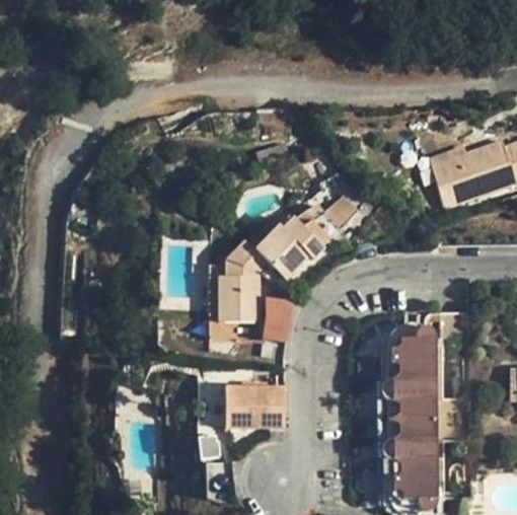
[(445,206),(516,180),(516,141),(505,145),(503,140),(466,152),(432,164),(445,206)]
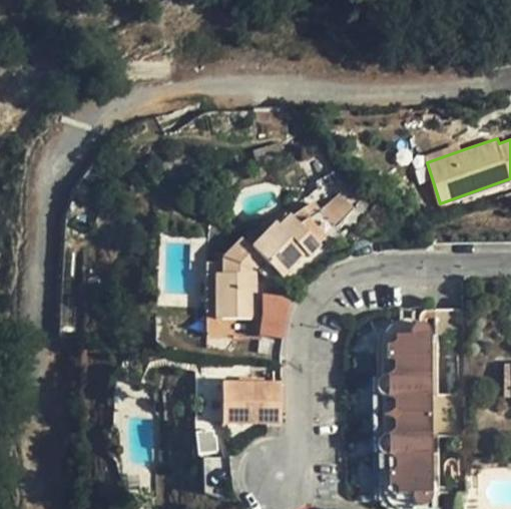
[(424,154),(427,162),(461,150),(458,142),(424,154)]
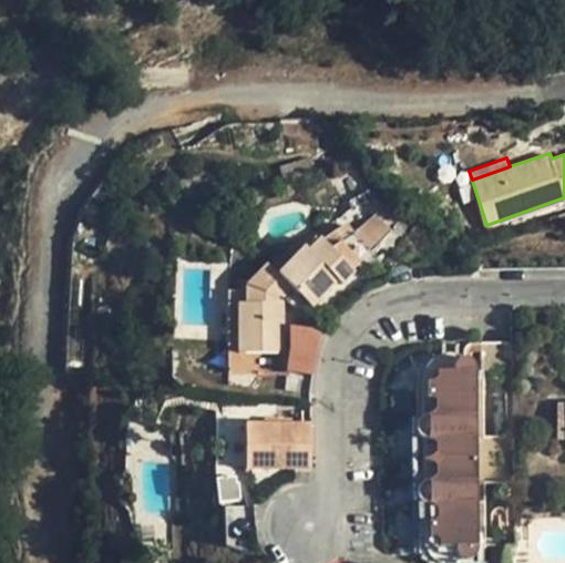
[(353,270),(331,251),(319,238),(308,249),(304,246),(279,273),(267,262),(247,283),(247,300),(238,300),(240,350),(284,349),(284,299),(294,288),(312,305),(337,279),(342,284),(353,270)]
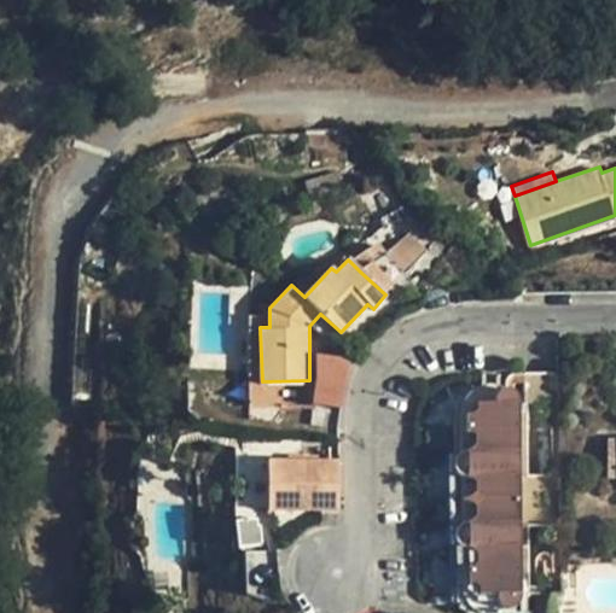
[(371,262),(361,273),(385,295),(395,284),(371,262)]
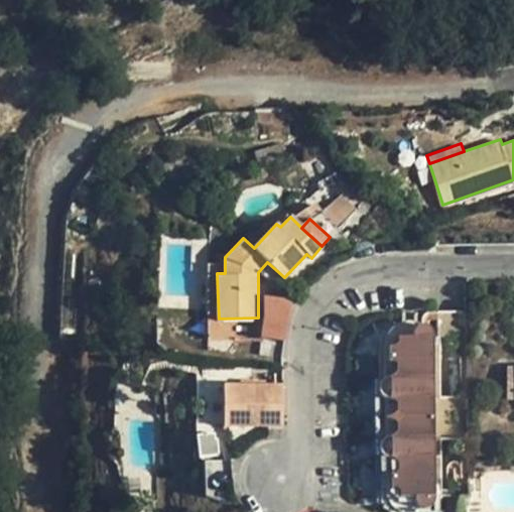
[(291,337),(295,294),(268,292),(264,334),(291,337)]
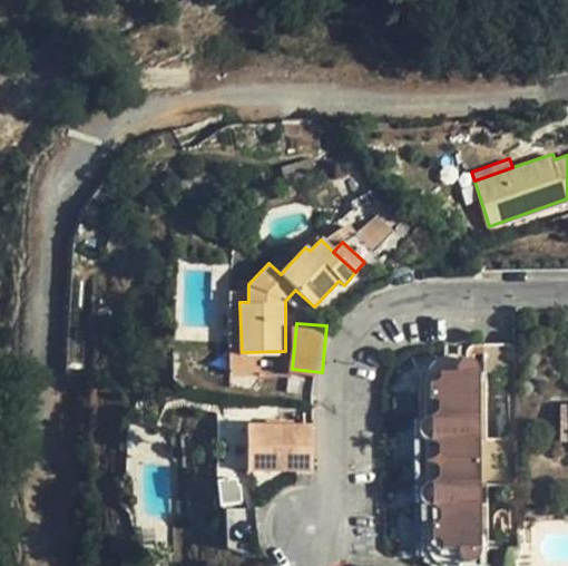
[(476,363),(471,360),(468,359),(463,360),(458,363),(457,364),(456,371),(439,372),(439,378),(436,381),(430,382),(430,399),(434,398),(438,401),(438,409),(432,415),(427,416),(421,419),(419,425),(419,428),(420,433),(422,436),(427,439),(434,440),(438,443),(438,452),(433,458),(426,459),(426,461),(433,462),(439,468),(439,475),(436,479),(428,481),(422,485),(420,490),(420,494),(421,499),(423,501),(428,504),(432,505),(439,510),(439,518),(437,520),(432,521),(432,538),(438,537),(442,540),(442,547),(459,547),(460,554),(461,557),(467,559),(472,559),(477,558),(481,550),(478,370),(476,363)]
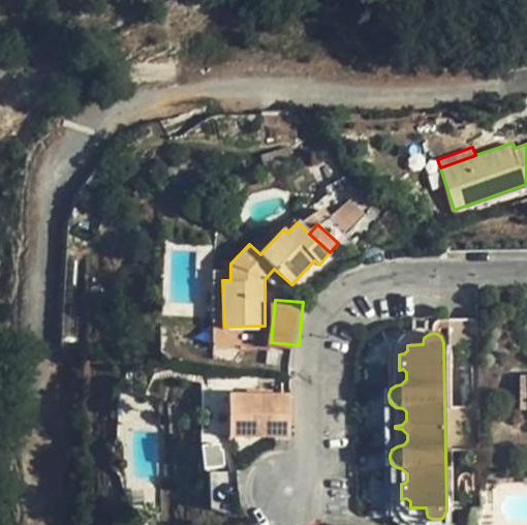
[(291,434),(290,393),(229,393),(229,435),(275,435),(291,434)]
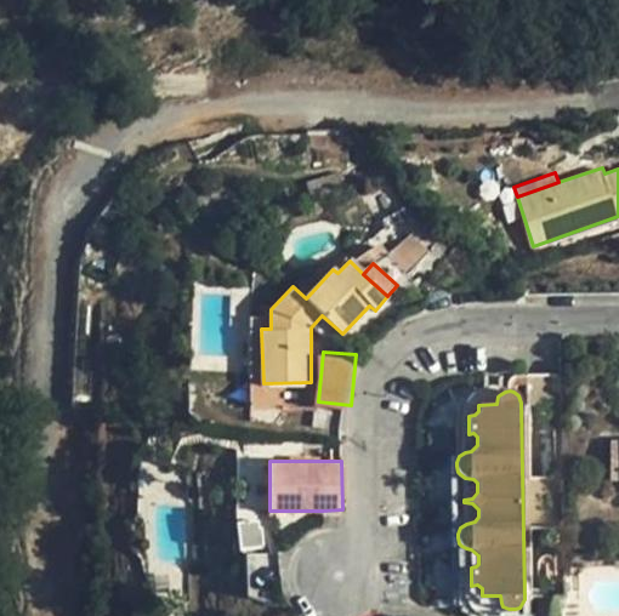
[(249,594),(280,603),(276,552),(248,553),(249,594)]
